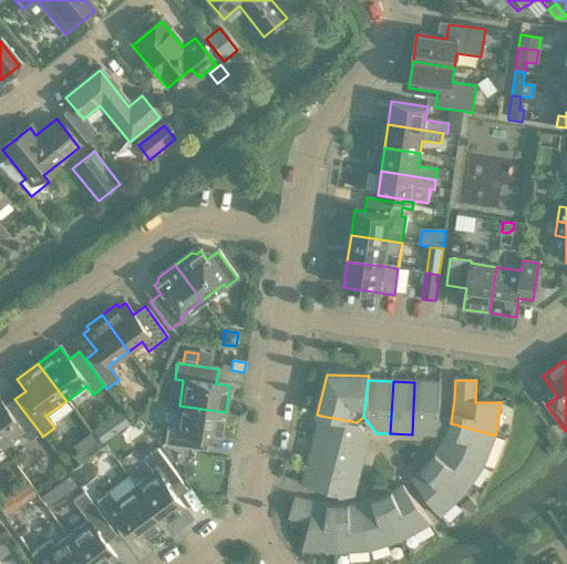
[(414,382),(412,434),(436,436),(442,421),(440,421),(441,382),(414,382)]
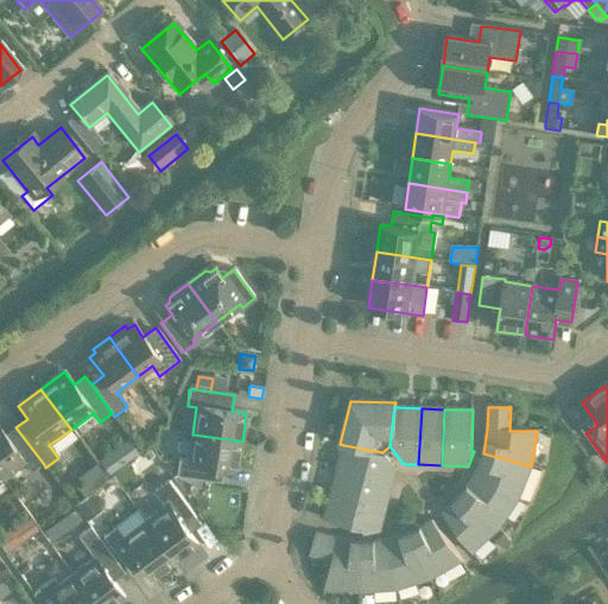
[(43,463),(16,427),(5,436),(0,428),(0,477),(1,479),(24,464),(30,472),(43,463)]
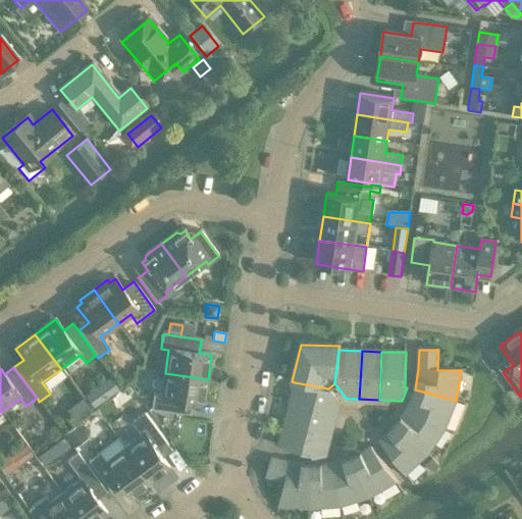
[(153,395),(152,410),(183,415),(186,401),(191,402),(204,404),(208,379),(165,373),(161,396),(153,395)]
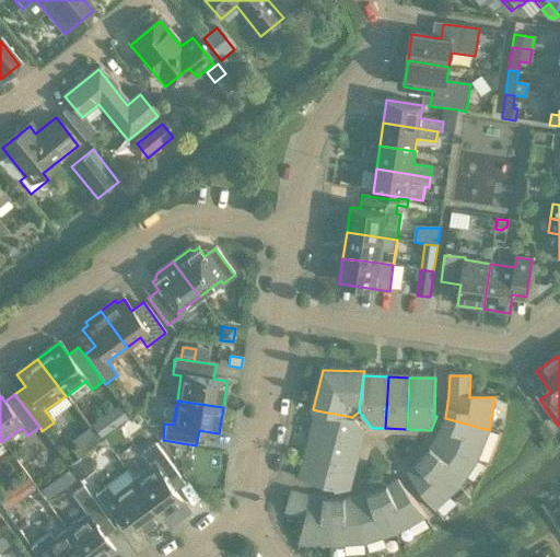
[(117,426),(127,418),(118,406),(107,414),(117,426)]
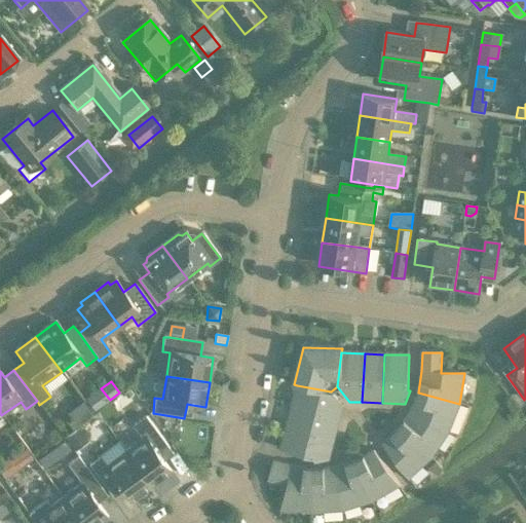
[(342,407),(331,391),(297,385),(291,411),(338,422),(342,407)]
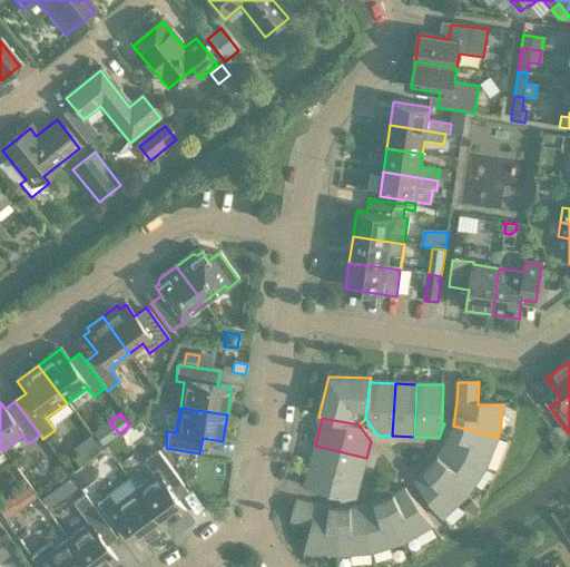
[(449,437),(444,447),(487,469),(494,449),(498,438),(453,426),(449,437)]
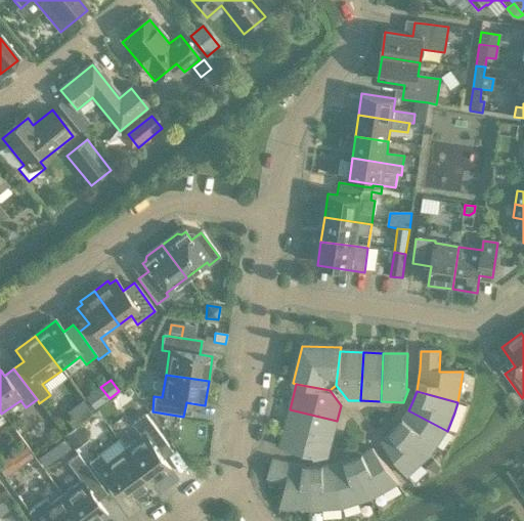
[(90,415),(82,403),(67,415),(71,420),(67,423),(71,429),(90,415)]
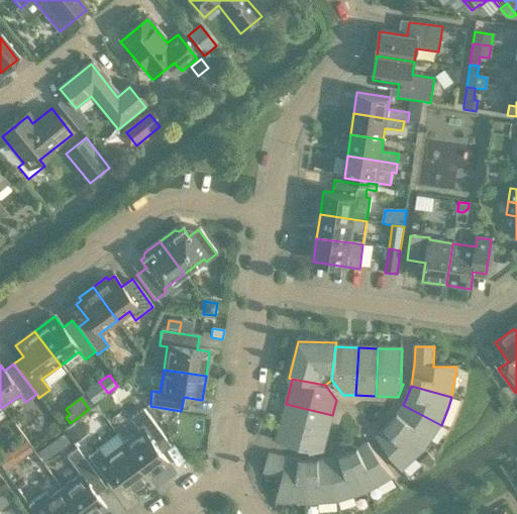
[(328,433),(332,415),(286,404),(281,423),(328,433)]
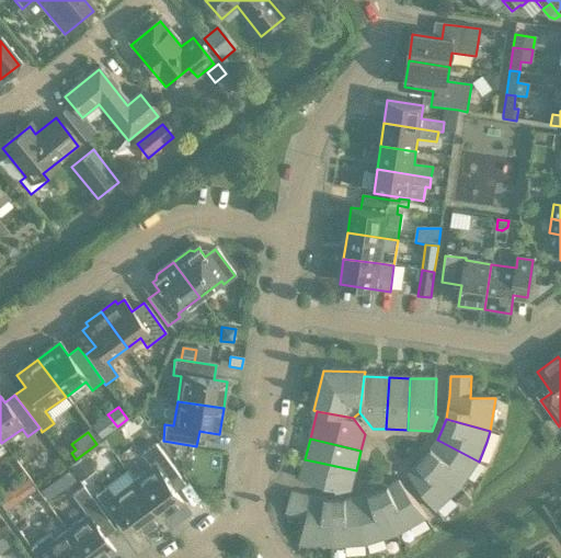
[(434,446),(425,458),(460,489),(474,468),(479,462),(437,440),(434,446)]
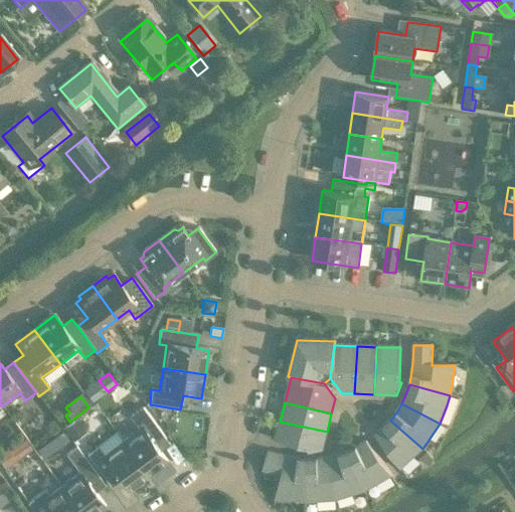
[(123,443),(147,477),(167,462),(160,452),(169,445),(143,408),(130,417),(139,431),(123,443)]
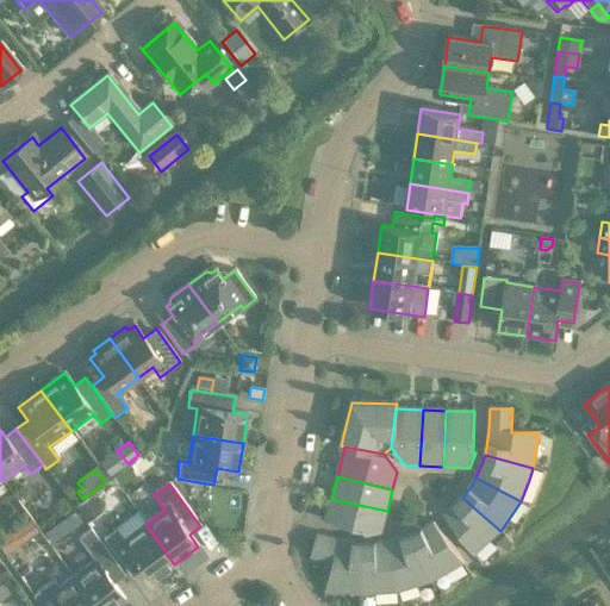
[(459,501),(443,516),(473,556),(498,533),(500,531),(462,498),(459,501)]
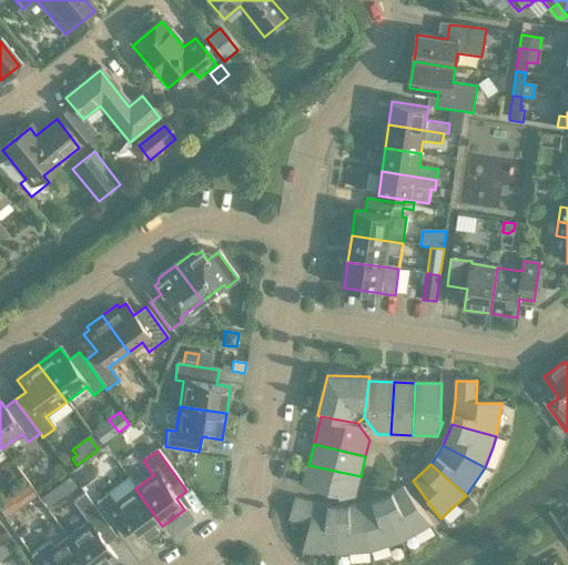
[(79,486),(91,477),(82,465),(70,474),(79,486)]
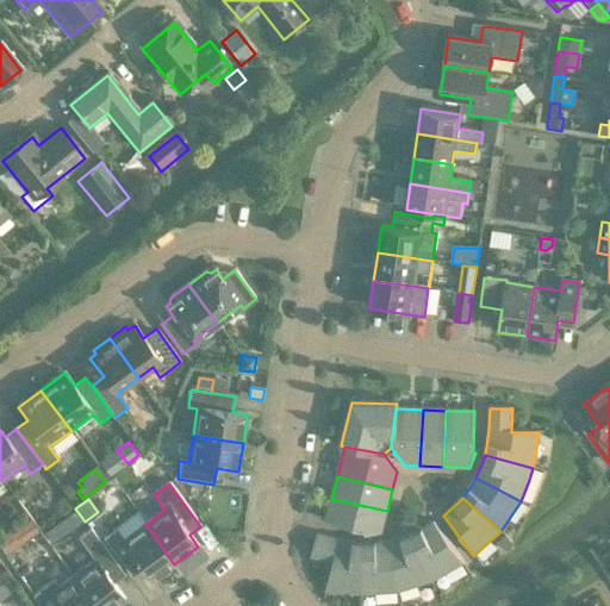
[(380,533),(387,511),(331,499),(325,522),(365,532),(365,536),(380,533)]
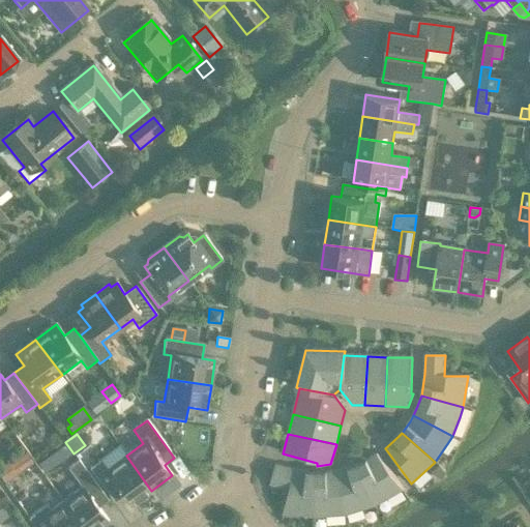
[(179,445),(180,437),(173,436),(171,444),(179,445)]
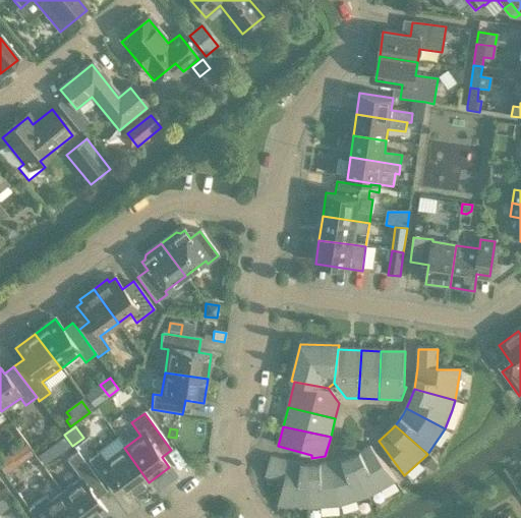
[(68,446),(63,438),(52,446),(58,453),(68,446)]
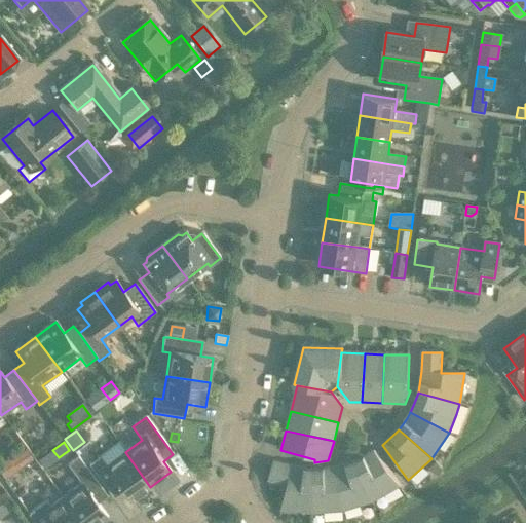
[(351,463),(371,502),(373,501),(399,487),(373,451),(355,462),(351,463)]
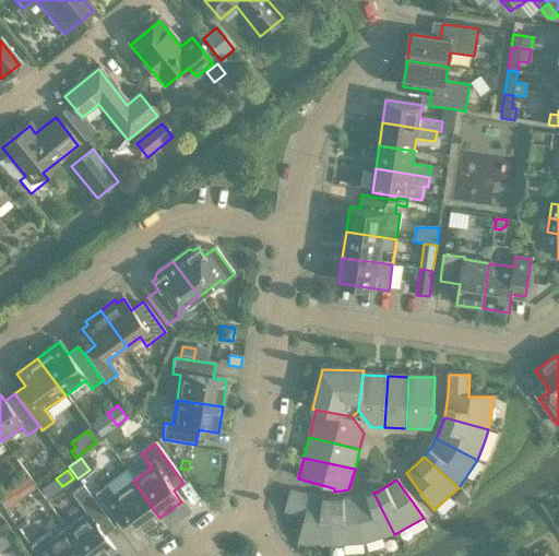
[(140,533),(159,518),(133,481),(113,496),(106,486),(95,495),(120,530),(131,522),(140,533)]
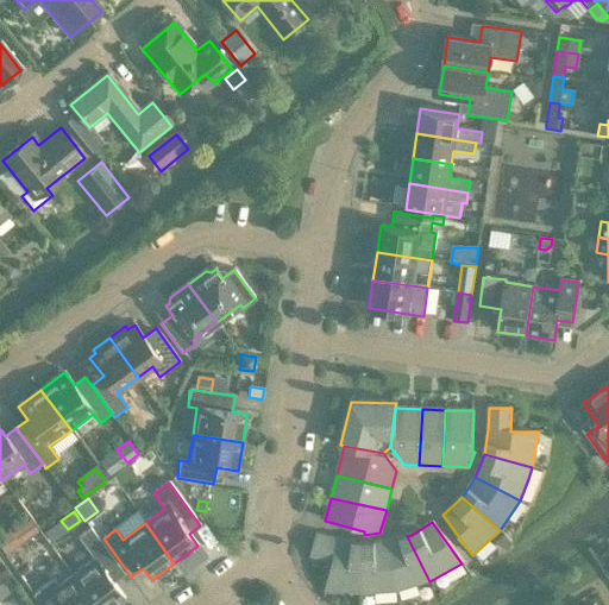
[(73,577),(93,604),(119,604),(125,600),(108,577),(119,568),(101,544),(90,529),(77,539),(94,561),(73,577)]
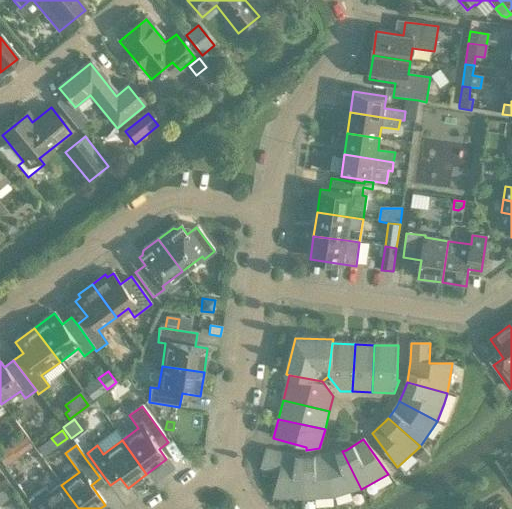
[(7,448),(0,453),(0,459),(4,465),(14,458),(7,448)]
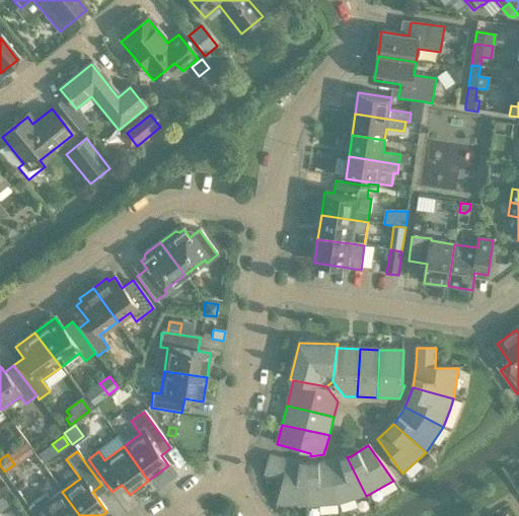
[(308,507),(309,463),(289,461),(270,456),(266,474),(283,478),(277,502),(308,507)]
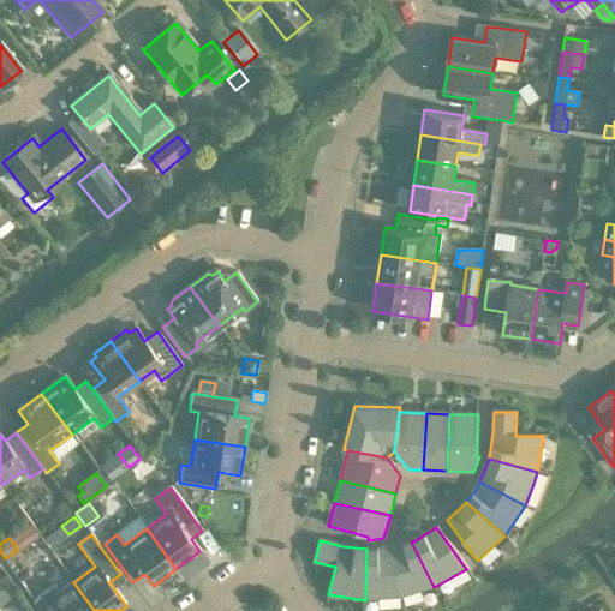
[(400,597),(434,587),(411,541),(392,547),(400,597)]
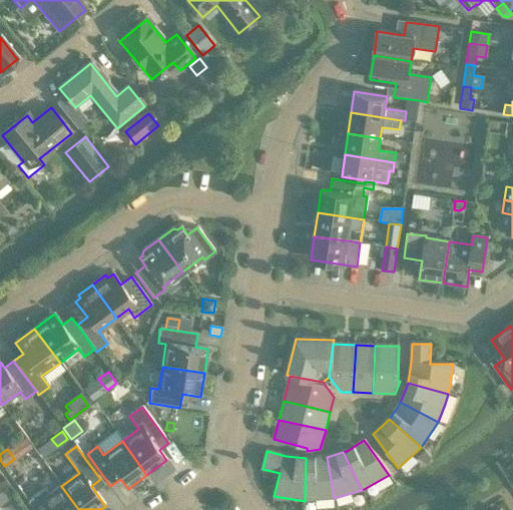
[(425,452),(419,458),(425,465),(431,459),(425,452)]
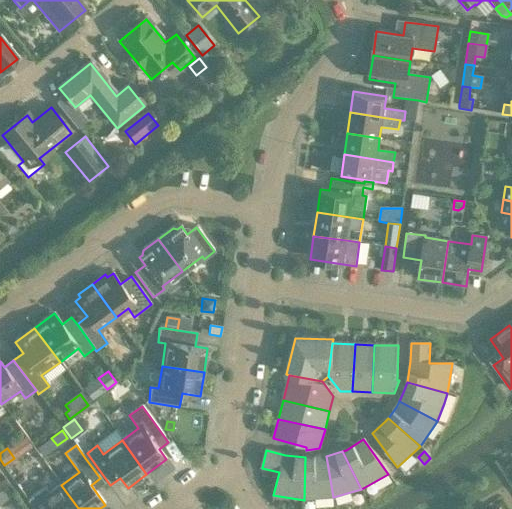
[(304,500),(333,497),(326,456),(305,457),(304,500)]
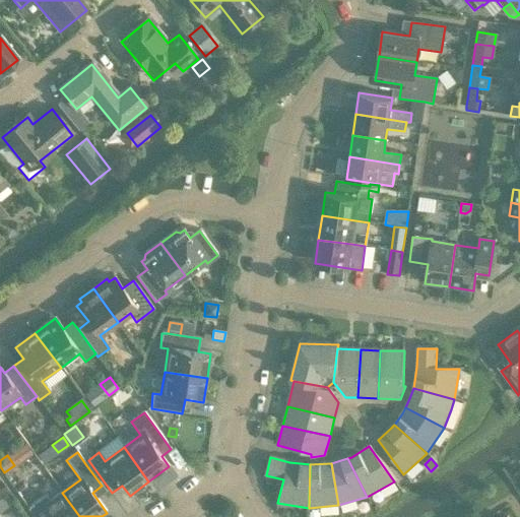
[(4,487),(0,490),(0,493),(3,498),(5,496),(9,494),(4,487)]
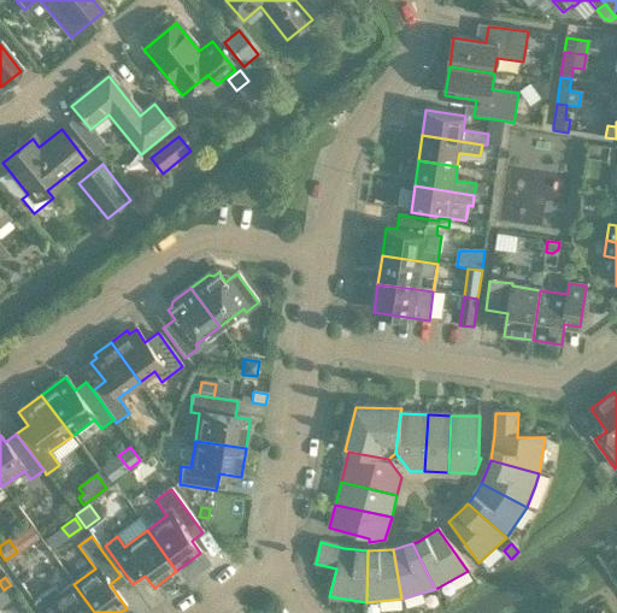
[(94,612),(74,584),(58,595),(53,588),(34,603),(40,612),(94,612)]
